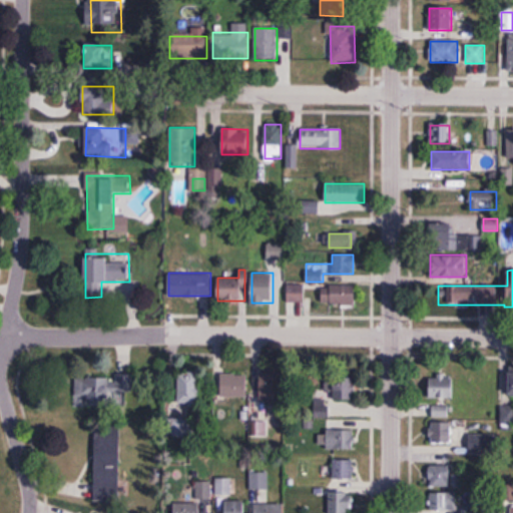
[(287,302),(304,302),(304,283),(287,283),(287,302)]
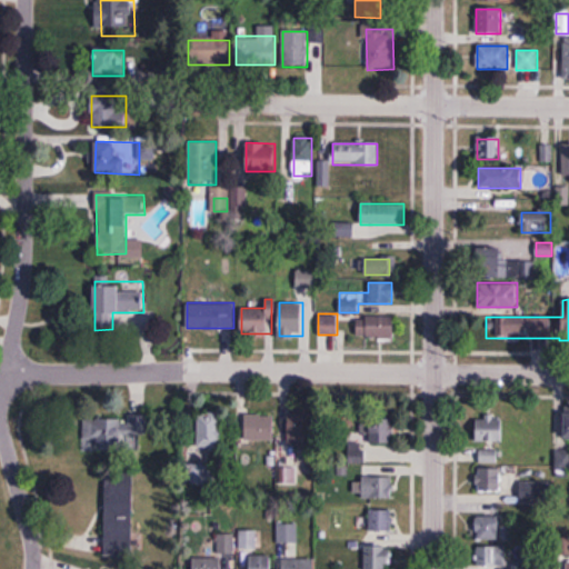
[(357,337),(393,337),(393,316),(357,316),(357,337)]
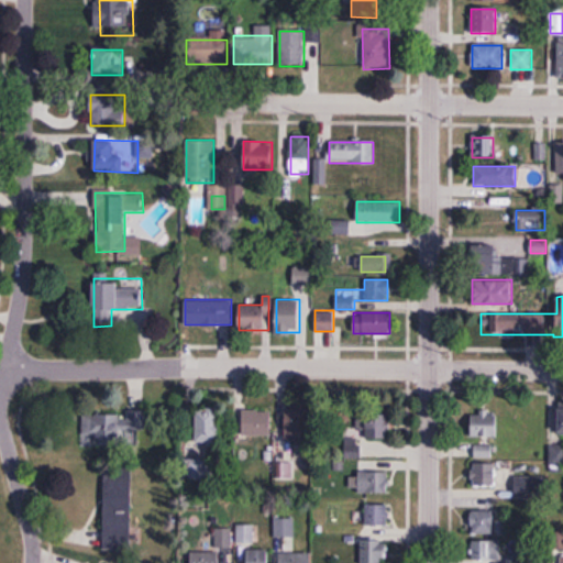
[(306,409),(287,409),(287,449),(306,449),(306,409)]
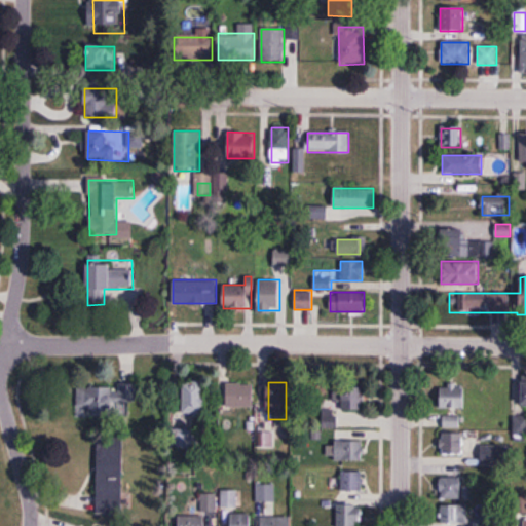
[(182,415),(203,415),(203,383),(182,383),(182,415)]
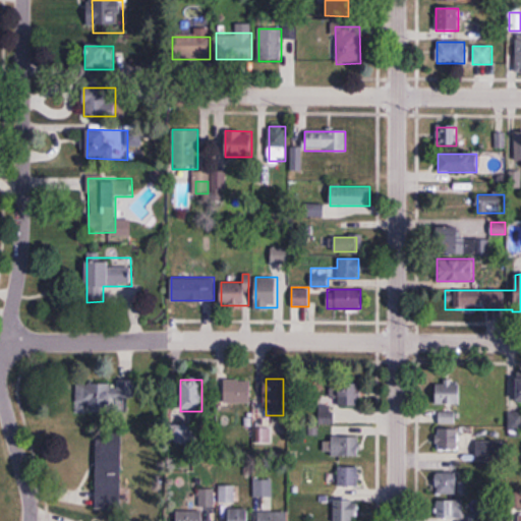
[(224,404),(251,404),(251,380),(224,380),(224,404)]
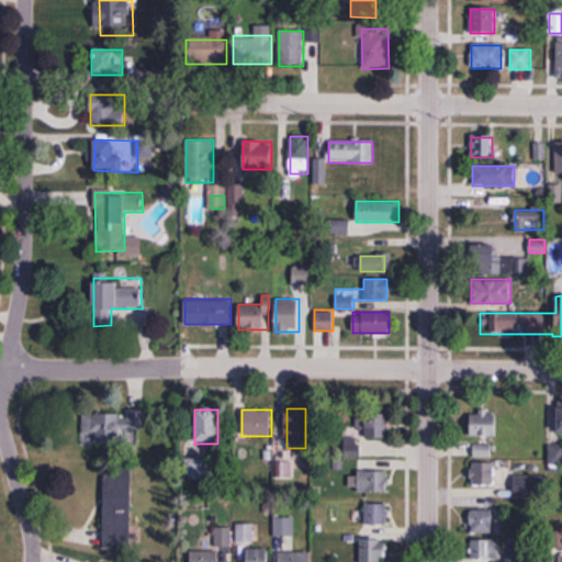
[(145,441),(145,414),(82,413),(82,440),(145,441)]
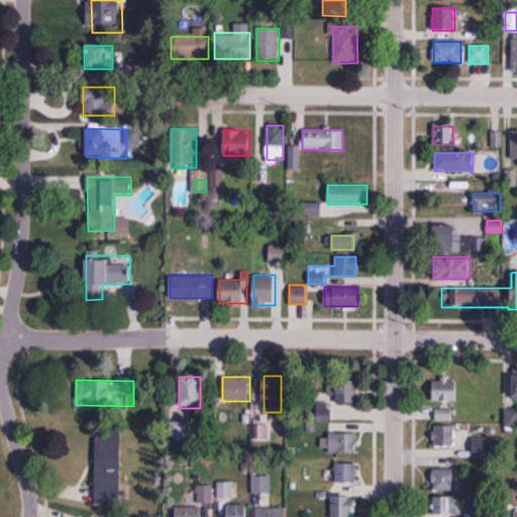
[(357,402),(357,380),(337,380),(337,402),(357,402)]
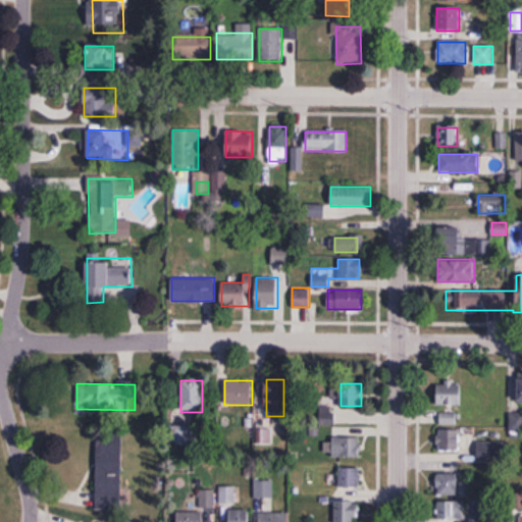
[(436,384),(436,406),(461,406),(461,384),(436,384)]
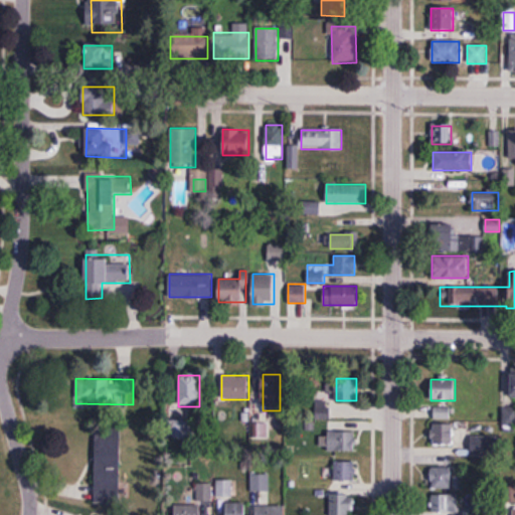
[(453,446),(453,423),(432,423),(432,446),(453,446)]
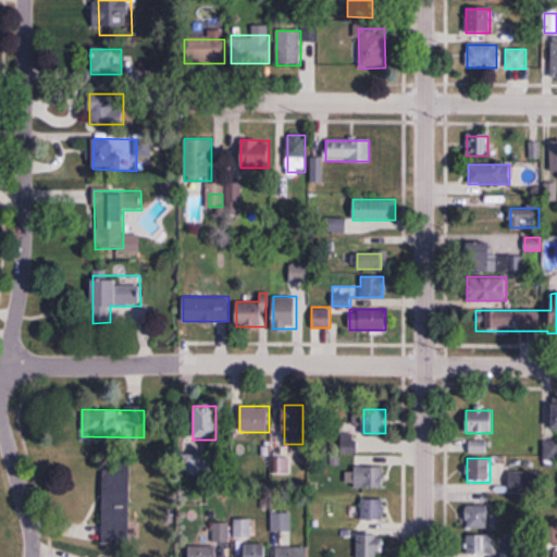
[(354,487),(384,487),(384,467),(354,467),(354,487)]
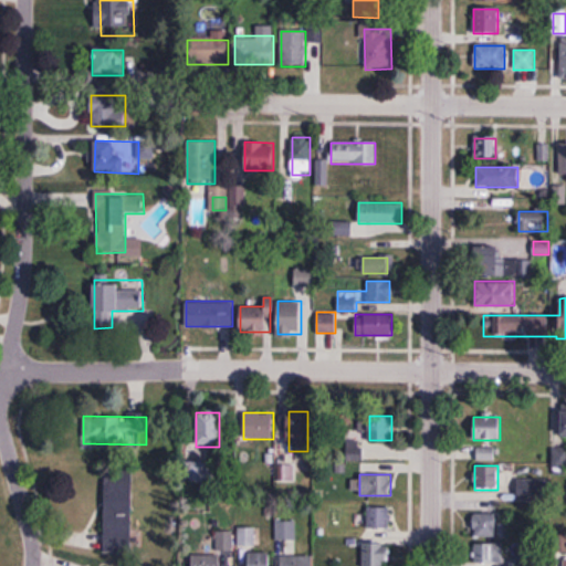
[(133,481),(105,481),(105,551),(133,551),(133,481)]
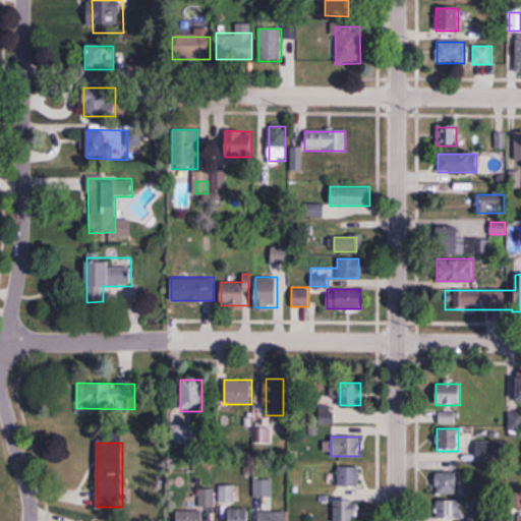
[(338,486),(358,486),(358,466),(338,466),(338,486)]
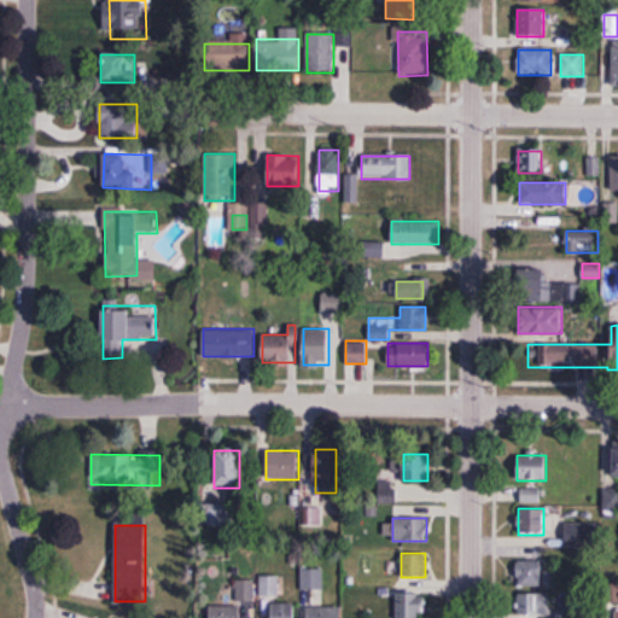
[(517,587),(542,587),(542,561),(517,561),(517,587)]
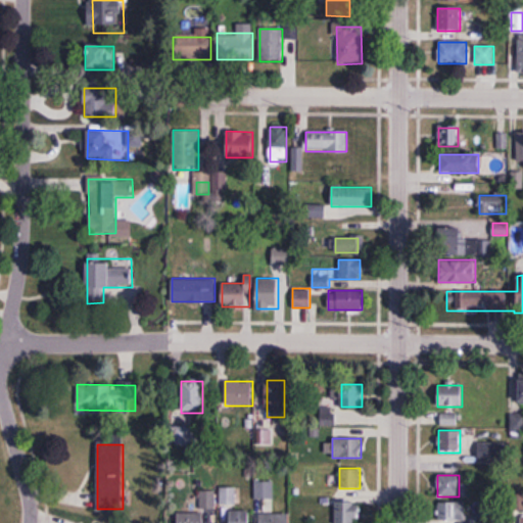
[(272,481),(255,481),(255,510),(272,510),(272,481)]
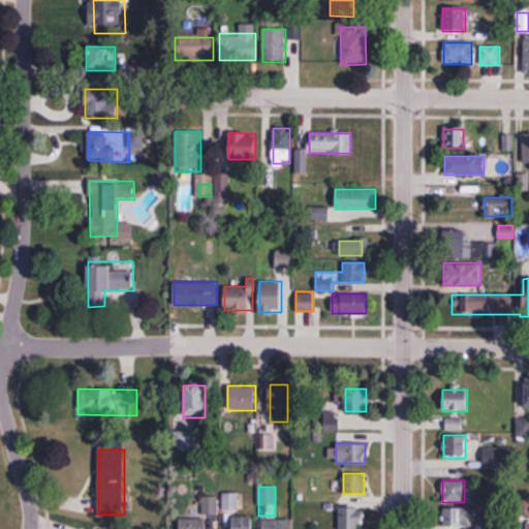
[(217,515),(217,496),(201,496),(203,515),(217,515)]
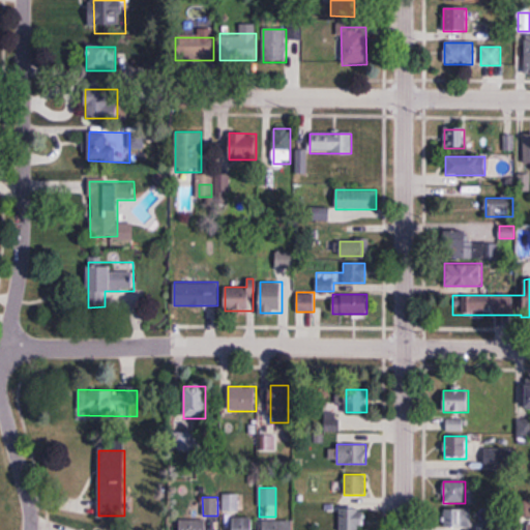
[(339,529),(362,529),(364,510),(340,509),(339,529)]
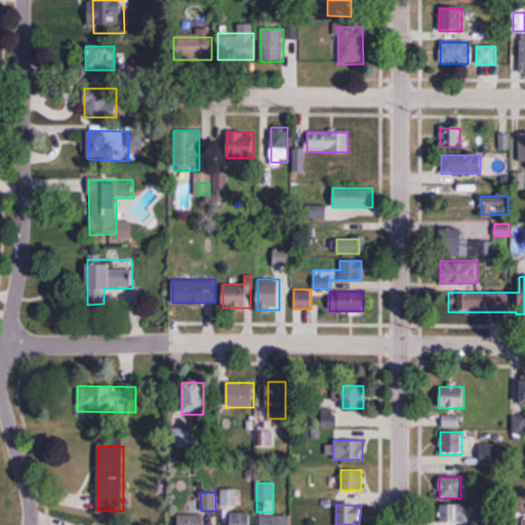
[(439,523),(468,523),(468,505),(439,505),(439,523)]
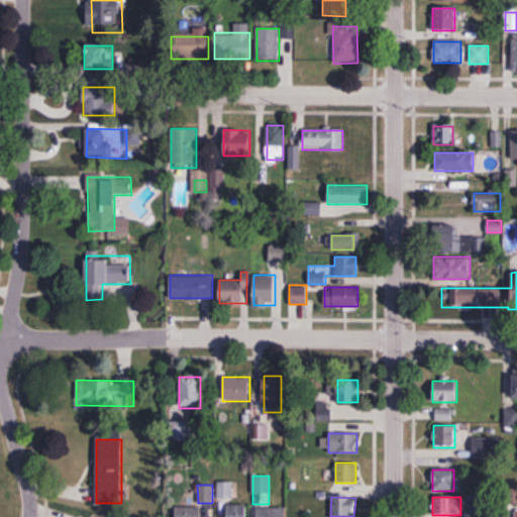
[(245,516),(246,504),(217,504),(217,516),(245,516)]
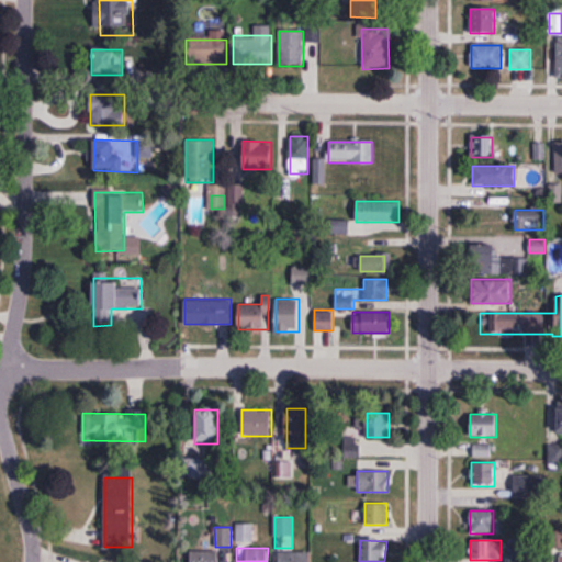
[(218,561),(220,551),(190,551),(190,561),(218,561)]
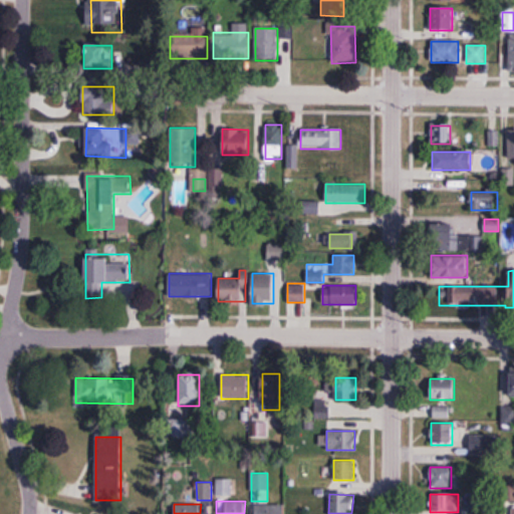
[(252,505),(252,513),(283,513),(284,505),(252,505)]
